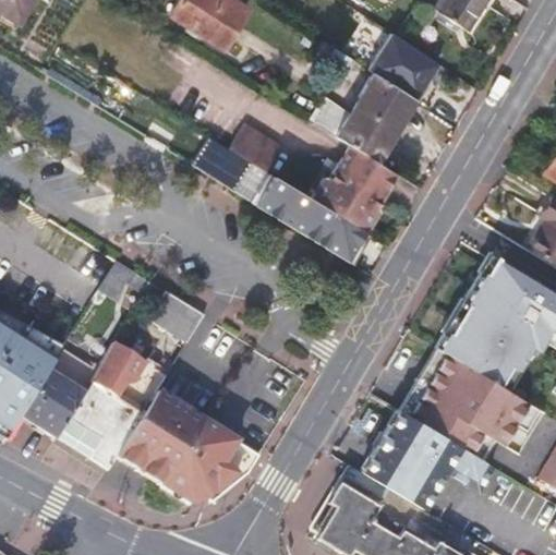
[(0,0),(0,9),(17,21),(29,0),(0,0)]
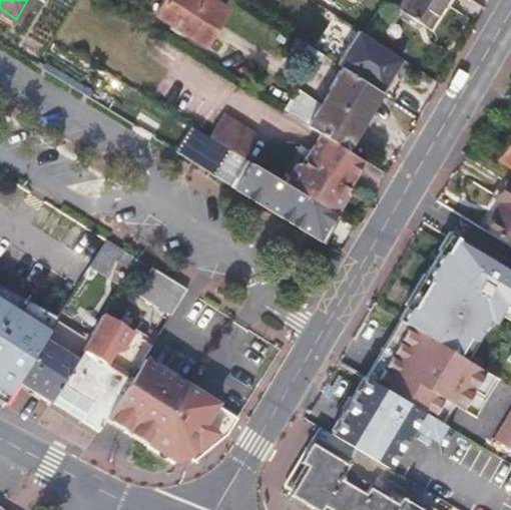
[(160,0),(153,11),(202,42),(224,7),(212,0),(160,0)]
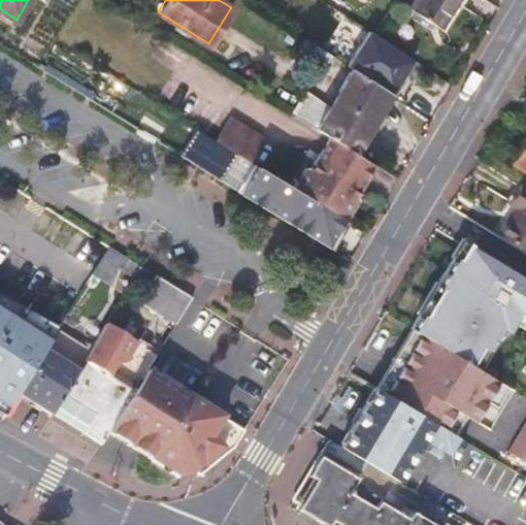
[(405,5),(439,28),(445,21),(414,0),(408,0),(405,5)]
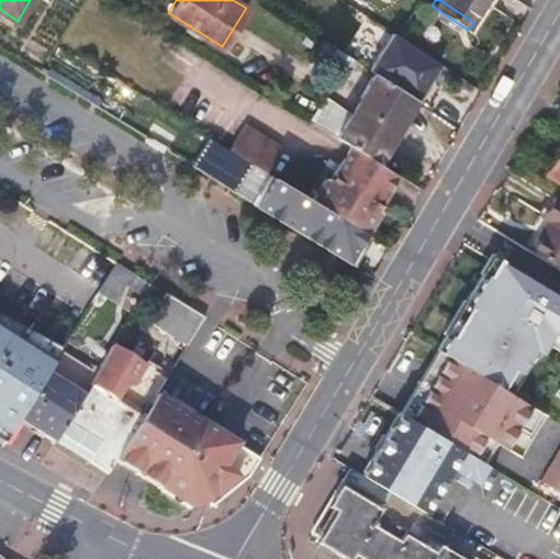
[(440,0),(473,22),(486,0),(440,0)]
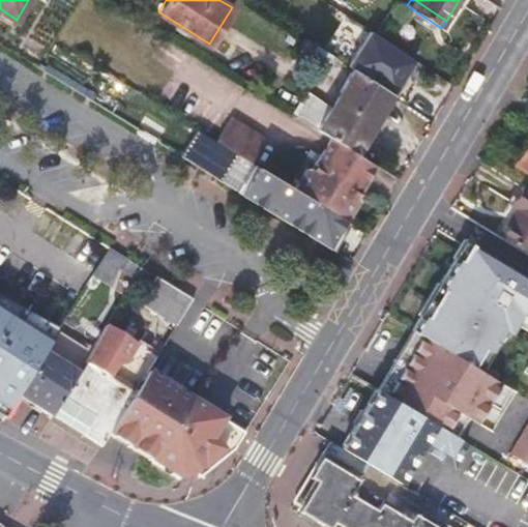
[(347,42),(318,24),(309,38),(338,57),(347,42)]
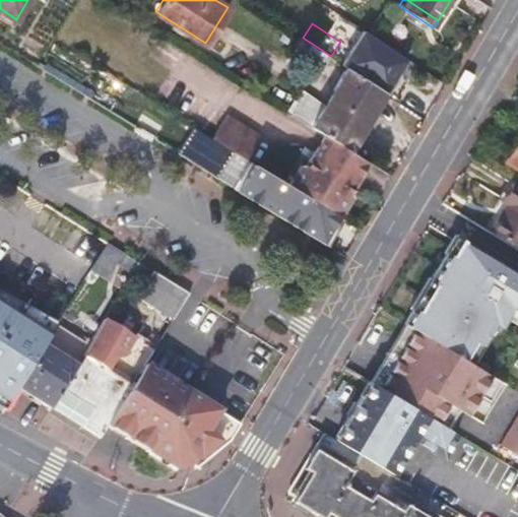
[(331,56),(303,38),(301,37),(295,45),(307,53),(304,57),(323,70),(331,56)]
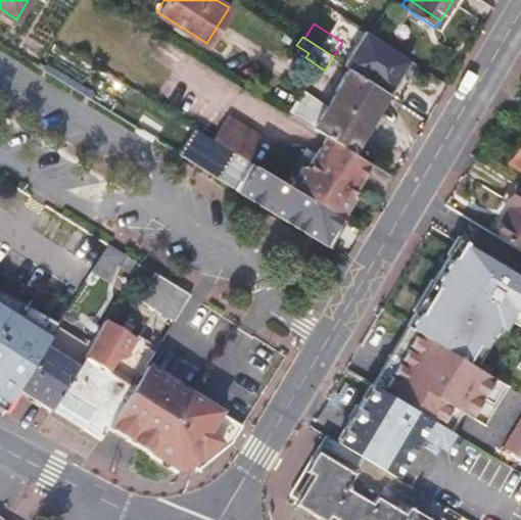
[(399,78),(415,87),(425,71),(382,43),(372,59),(383,68),(381,74),(395,84),(399,78)]
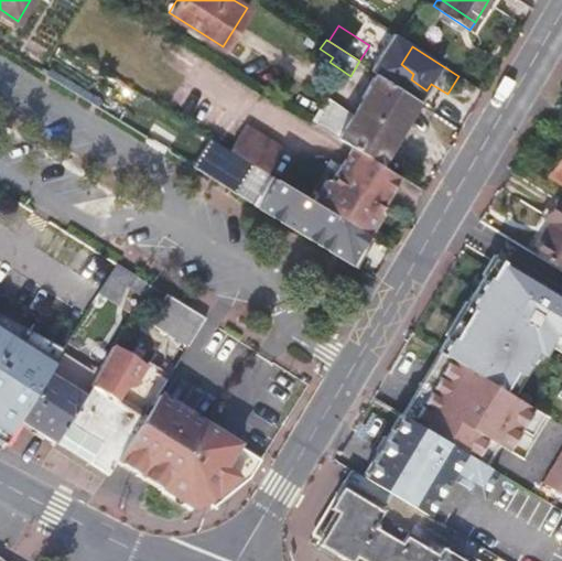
[(357,81),(367,66),(359,61),(350,76),(357,81)]
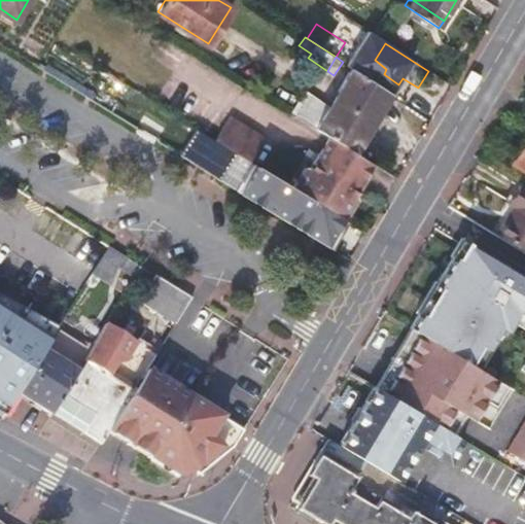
[(330,104),(306,90),(290,113),(327,136),(352,150),(390,92),(353,68),(330,104)]
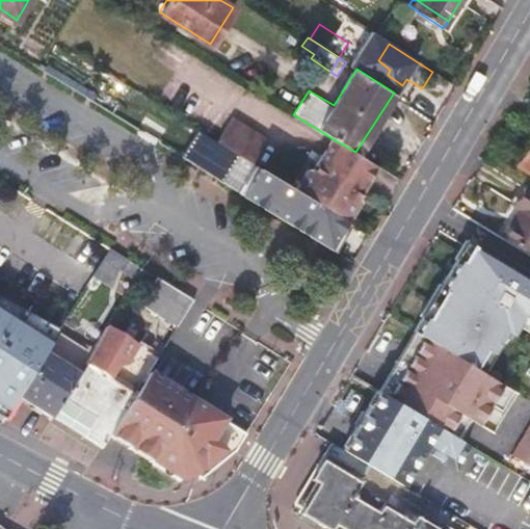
[(267,138),(232,116),(217,139),(253,161),(267,138)]
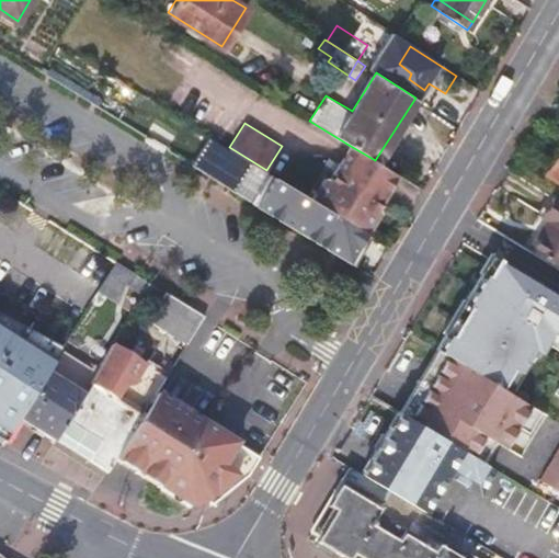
[(376,207),(396,174),(375,160),(349,145),(328,178),(326,179),(312,198),(324,206),(357,226),(366,232),(380,209),(376,207)]
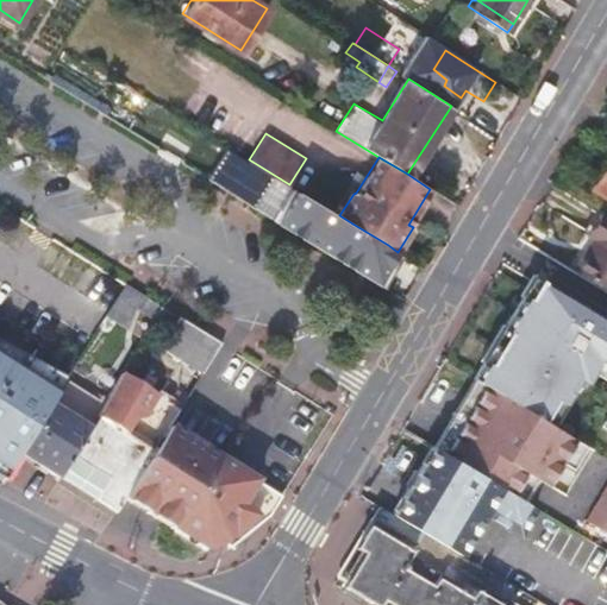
[(606,164),(594,187),(606,195),(606,164)]
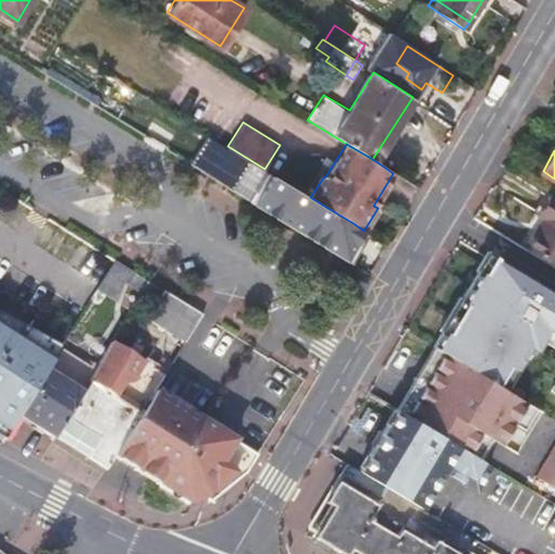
[(293,204),(300,192),(274,175),(267,187),(293,204)]
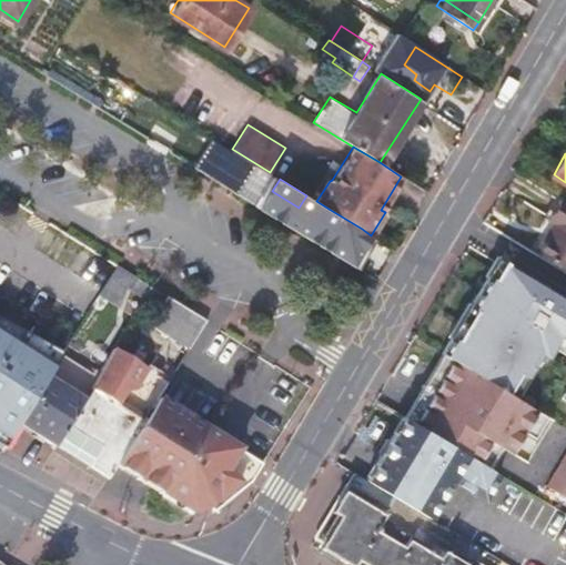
[(549,217),(555,220),(536,251),(565,268),(565,197),(563,195),(549,217)]
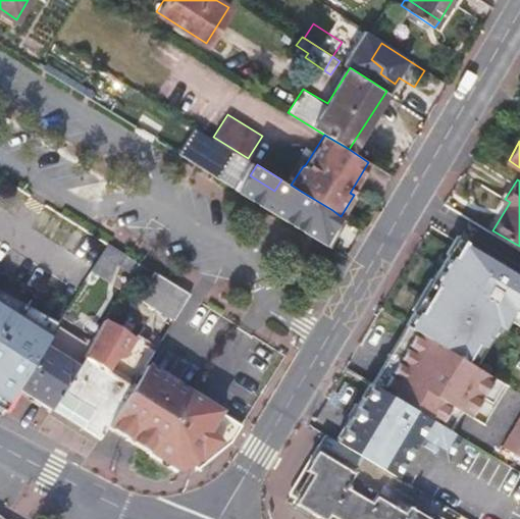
[(332,210),(302,192),(286,217),(316,237),(332,210)]
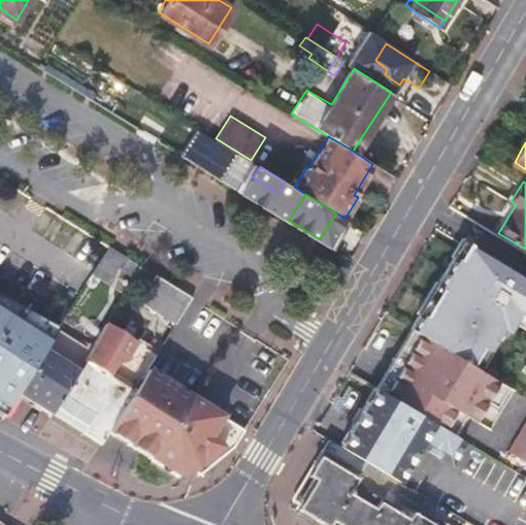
[(525,264),(524,263),(525,261),(525,249),(498,233),(497,232),(471,276),(525,308),(525,264)]
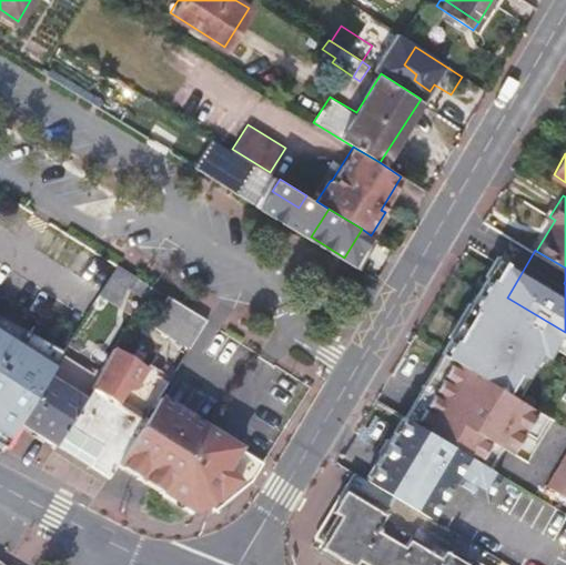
[(112,276),(144,298),(151,285),(119,265),(112,276)]
